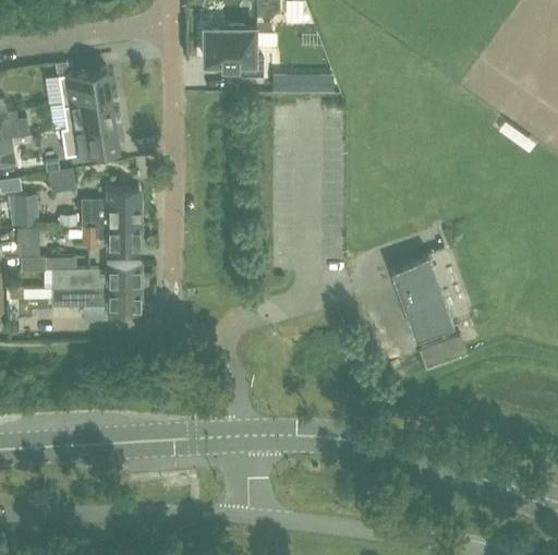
[(206,41),(202,41),(202,57),(206,57),(206,61),(221,61),(221,64),(234,64),(234,77),(263,77),(263,59),(257,59),(256,31),(243,31),(243,26),(228,26),(228,31),(206,31),(206,41)]
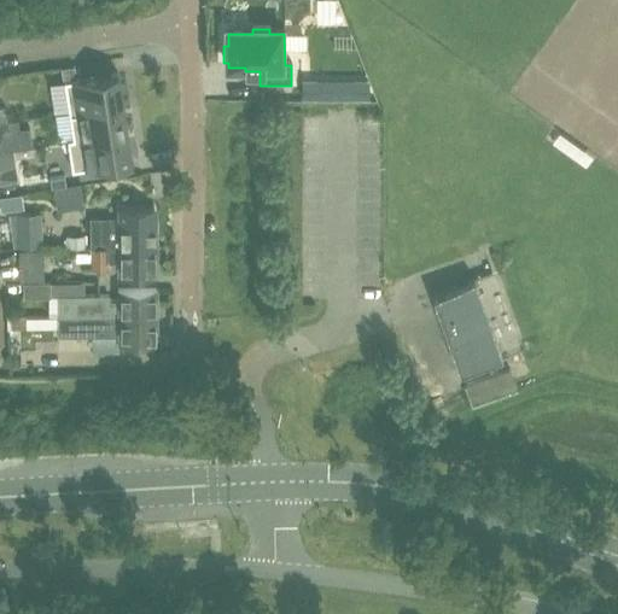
[(69,115),(122,106),(118,77),(64,85),(69,115)]
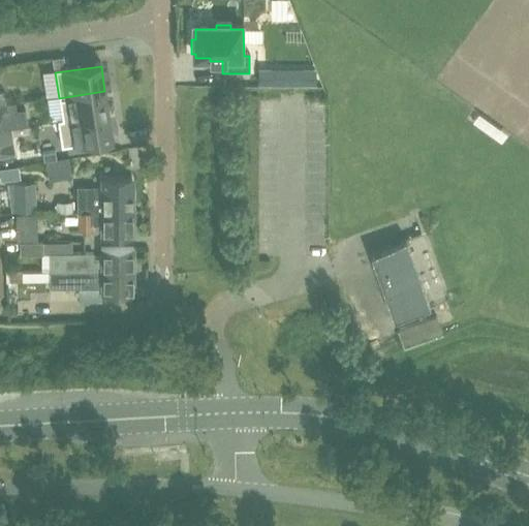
[(271,71),(271,87),(302,87),(303,71),(271,71)]
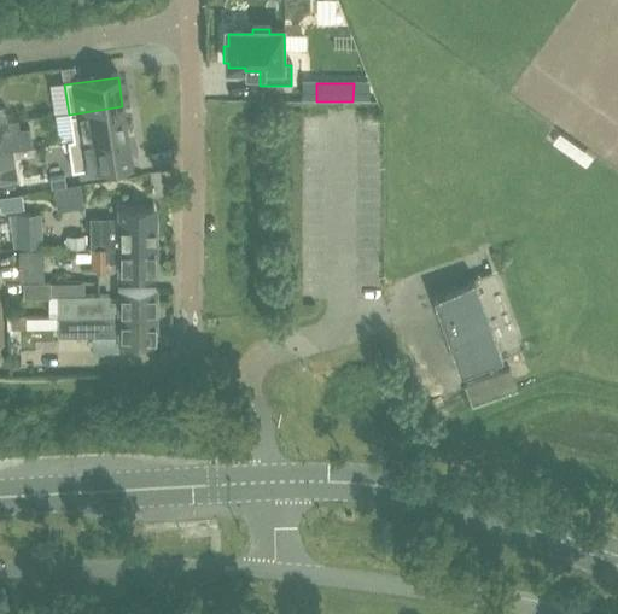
[(66,144),(68,145),(127,135),(122,106),(69,115),(73,142),(66,144)]
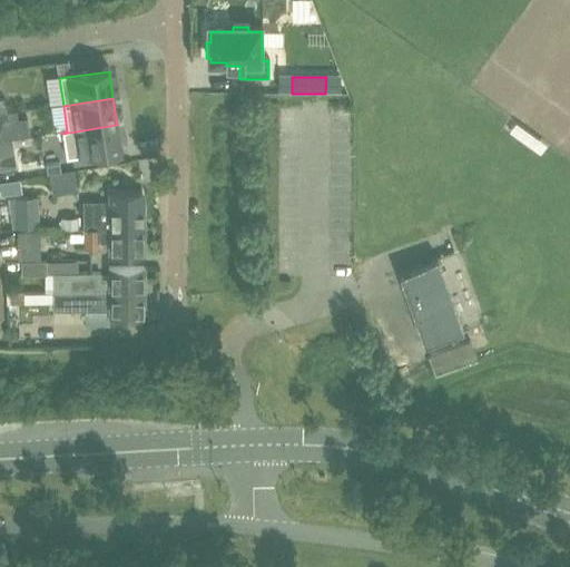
[(15,127),(16,140),(29,138),(28,125),(15,127)]
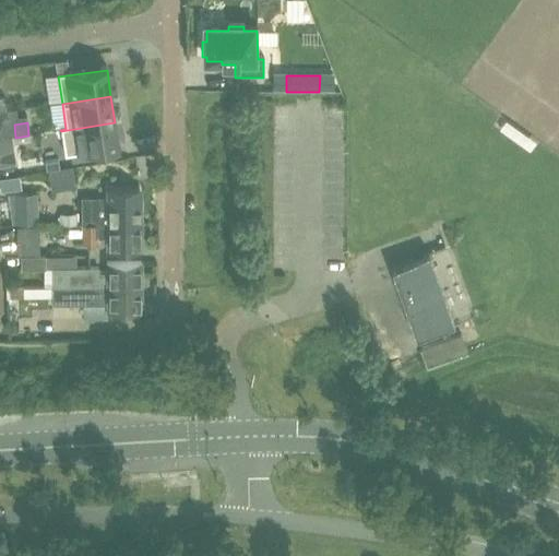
[(64,157),(119,150),(115,122),(61,131),(64,157)]
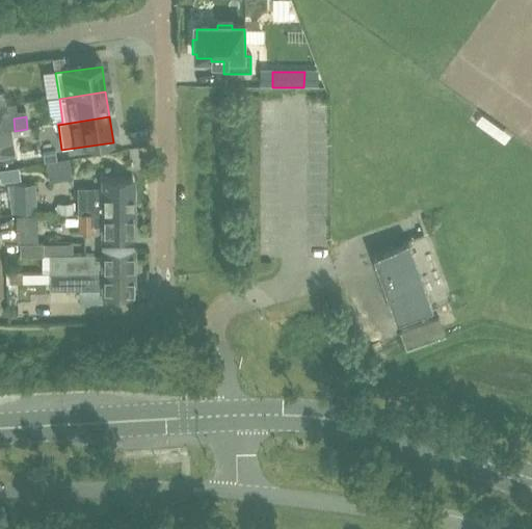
[(26,164),(24,134),(8,135),(9,165),(26,164)]
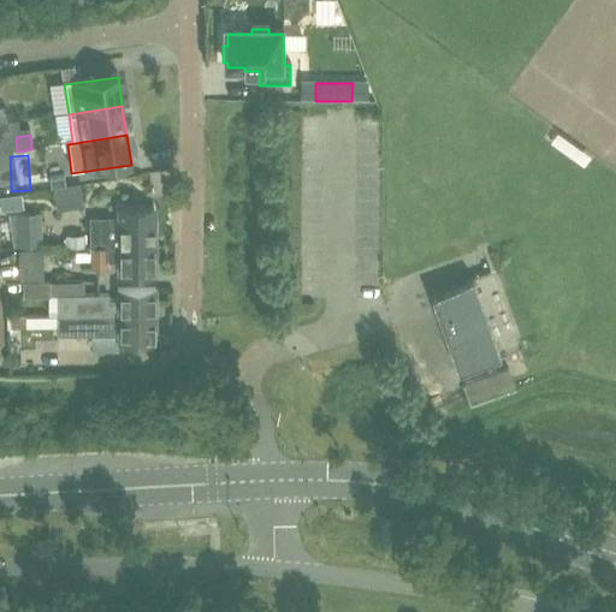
[(49,180),(51,191),(65,189),(64,179),(49,180)]
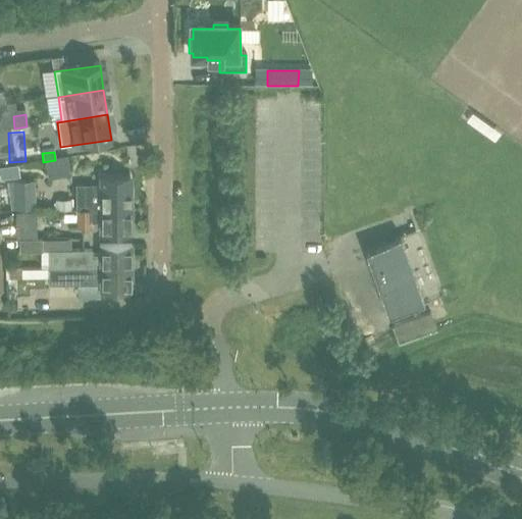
[(0,169),(0,179),(0,182),(19,178),(17,166),(0,169)]
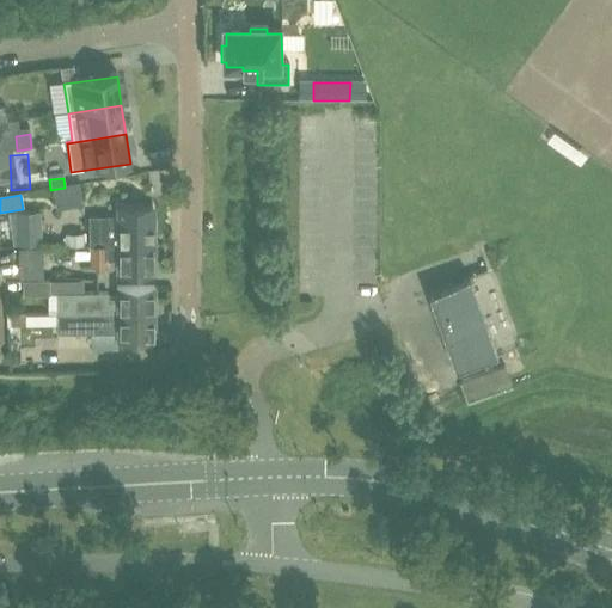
[(154,223),(152,223),(152,210),(117,210),(116,219),(89,219),(89,249),(116,249),(154,249),(154,223)]
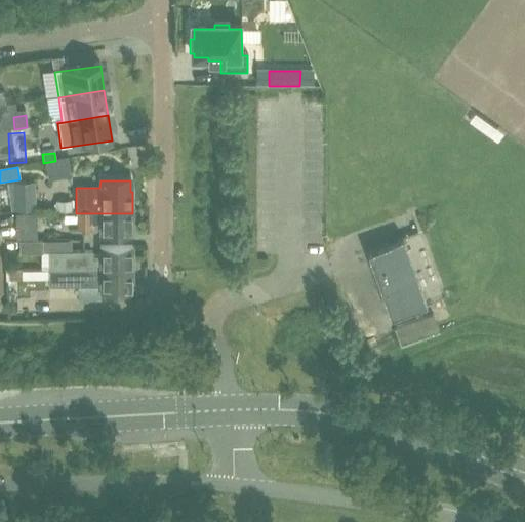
[(36,212),(35,185),(7,186),(10,212),(36,212)]
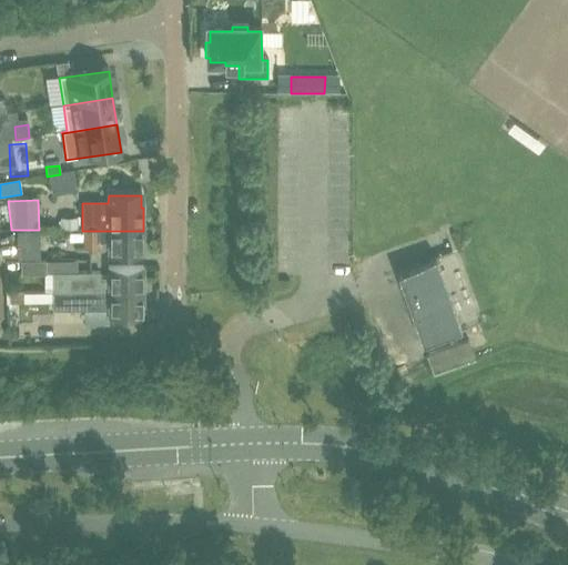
[(60,231),(79,231),(78,219),(60,220),(60,231)]
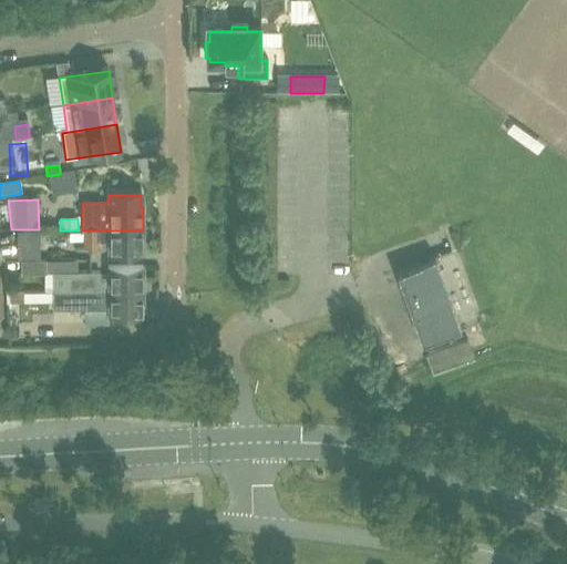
[(143,256),(143,231),(107,231),(82,231),(82,235),(66,235),(66,249),(100,250),(100,246),(107,246),(107,257),(143,256)]
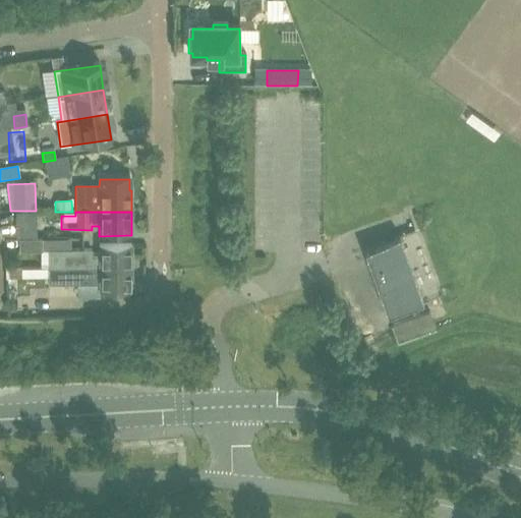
[(415,232),(363,251),(387,315),(439,296),(415,232)]
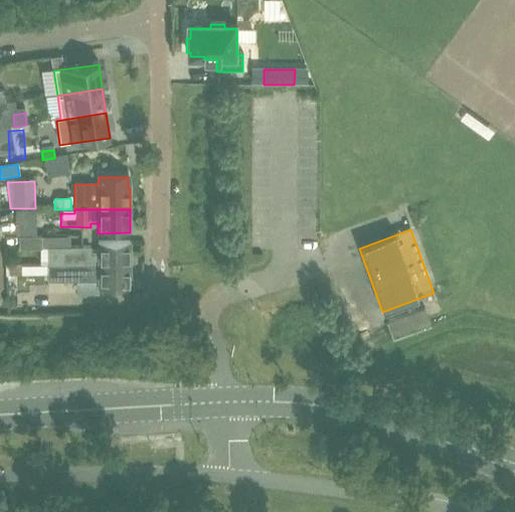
[(19,238),(19,250),(40,249),(41,249),(41,237),(36,237),(19,238)]
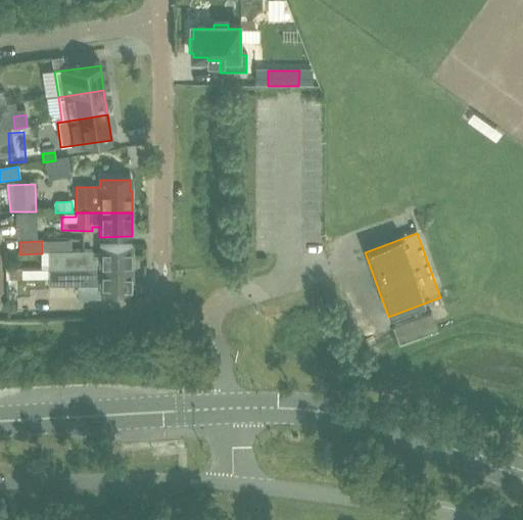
[(63,253),(48,254),(48,267),(48,270),(63,270),(100,270),(133,270),(132,248),(99,249),(99,258),(92,258),(92,253),(72,253),(70,253),(63,253)]
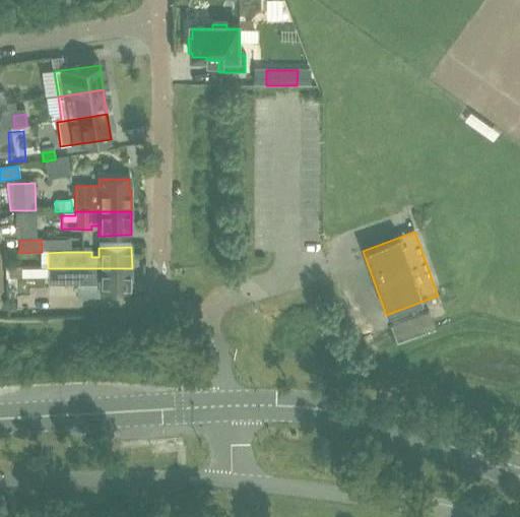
[(63,268),(48,268),(48,269),(48,270),(48,278),(48,279),(48,285),(63,285),(76,285),(100,284),(100,286),(100,293),(132,292),(132,268),(100,268),(63,268)]
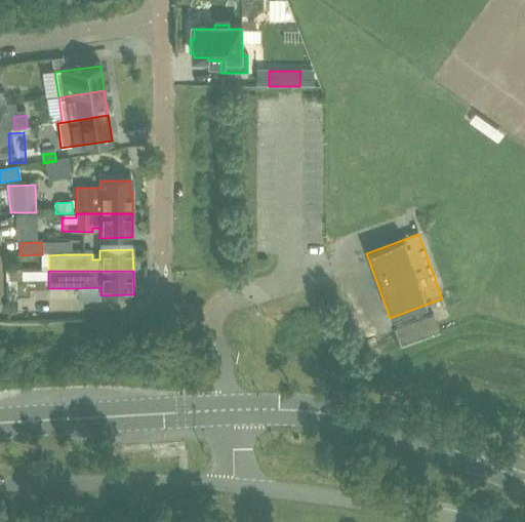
[(8,308),(7,312),(17,312),(16,303),(8,303),(8,308)]
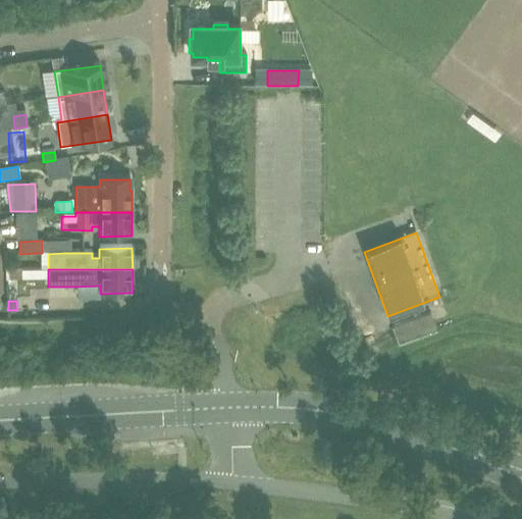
[(404,343),(444,328),(437,311),(398,326),(404,343)]
